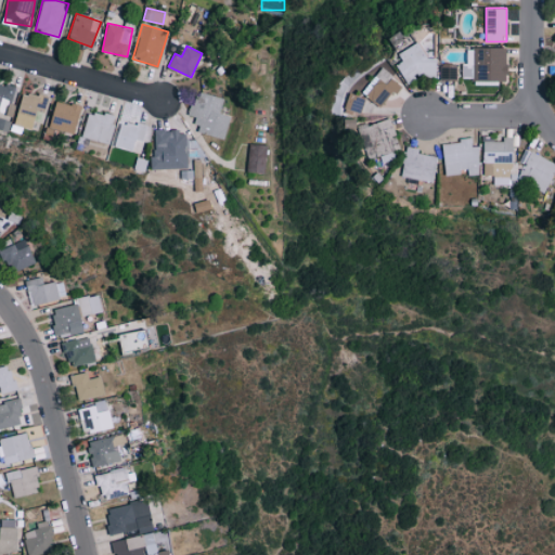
[(507,48),(468,47),(467,63),(463,63),(463,79),(507,80),(507,48)]
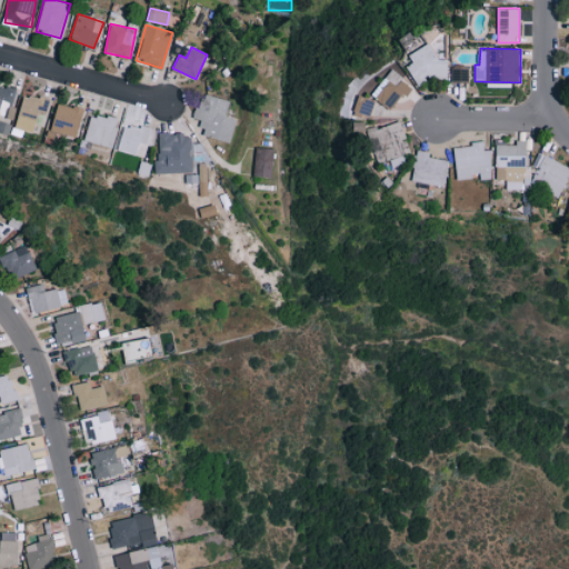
[(448,59),(433,59),(433,49),(411,49),(410,65),(413,65),(412,80),(447,81),(448,59)]
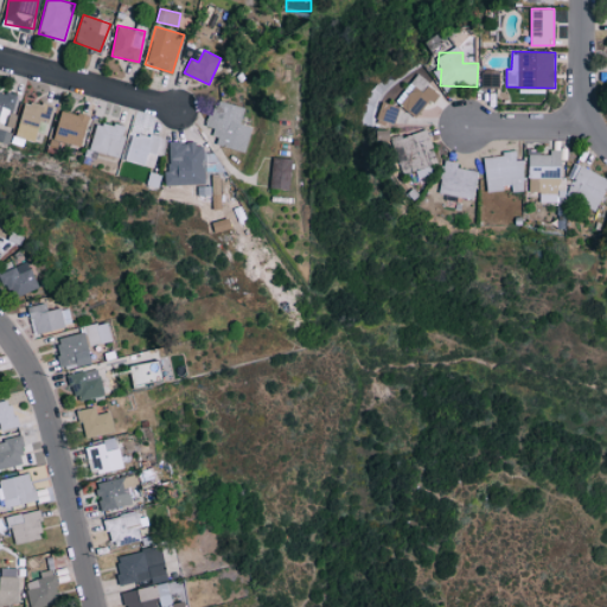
[(416,117),(438,91),(417,75),(396,101),(416,117)]
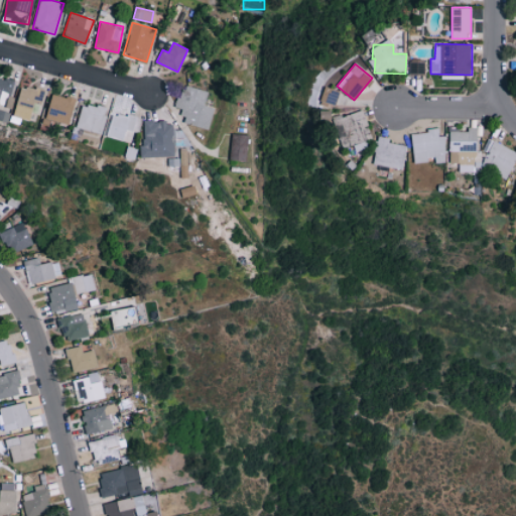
[(409,74),(424,74),(424,63),(409,63),(409,74)]
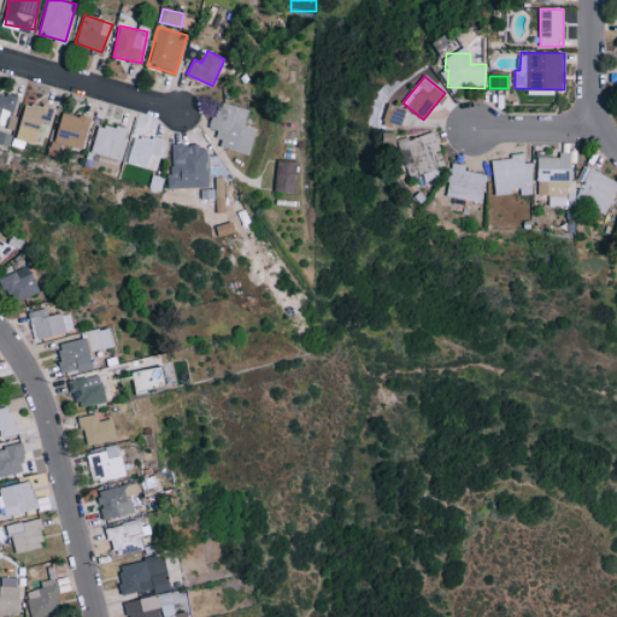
[(0,133),(1,127),(12,129),(18,97),(0,92),(0,133)]
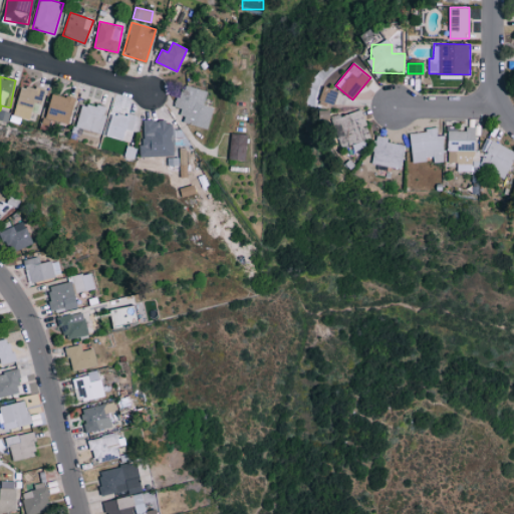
[(31,112),(37,114),(44,90),(21,83),(13,114),(29,119),(31,112)]
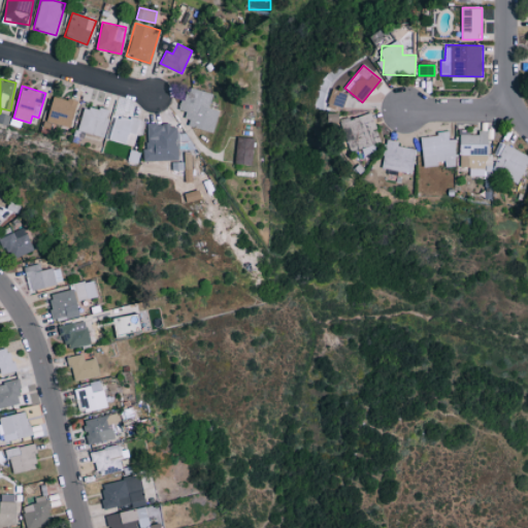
[(209,107),(213,93),(188,86),(182,109),(187,110),(184,122),(213,130),(220,110),(209,107)]
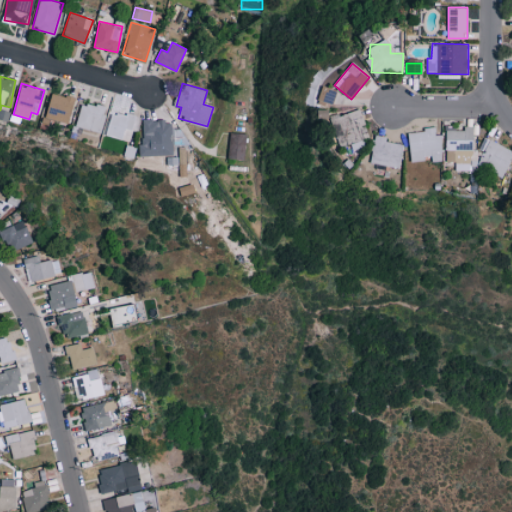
[(46,118),(70,122),(75,97),(51,93),(46,118)]
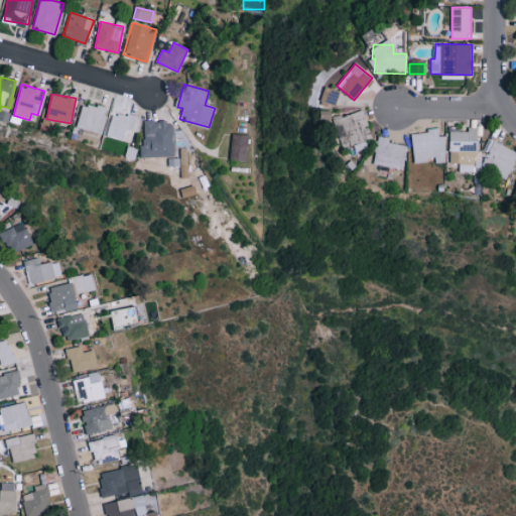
[(107,108),(82,103),(77,127),(102,133),(107,108)]
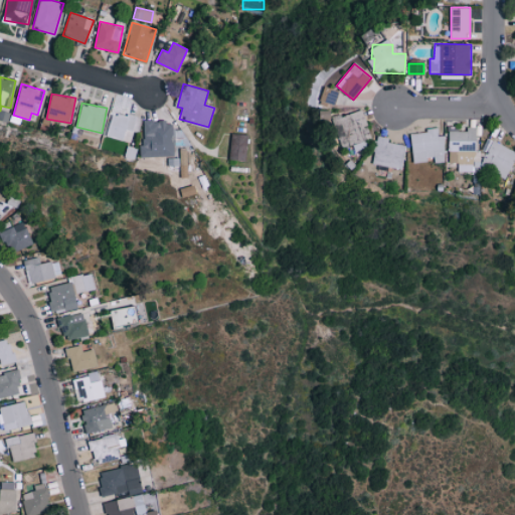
[(361,109),(332,118),(342,148),(352,145),(354,151),(373,145),(361,109)]
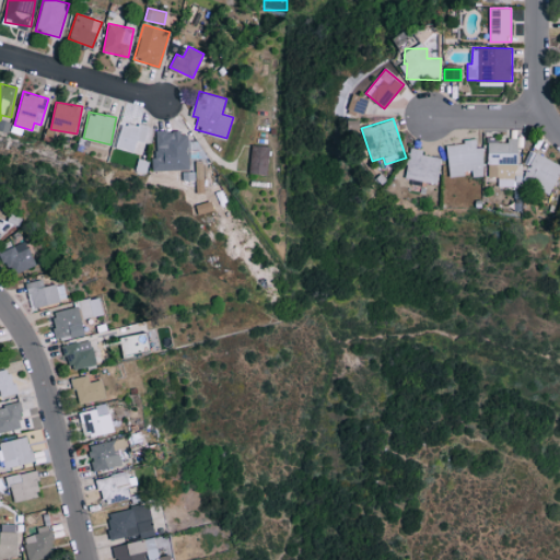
[(142,153),(148,127),(121,121),(116,149),(142,153)]
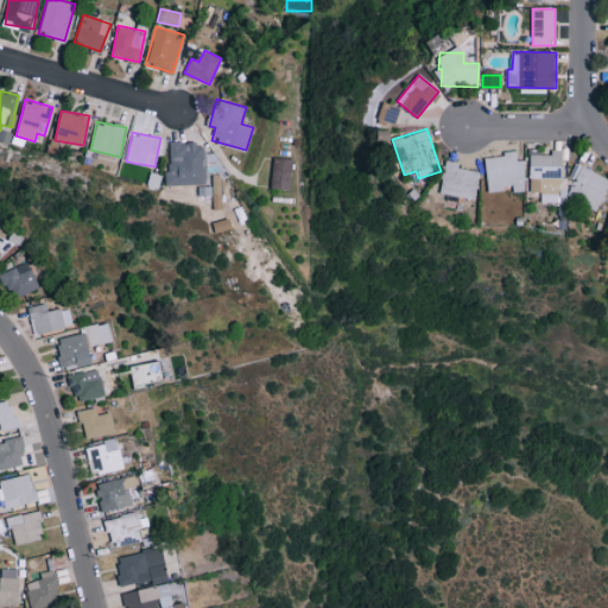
[(203,143),(170,143),(170,179),(204,178),(203,143)]
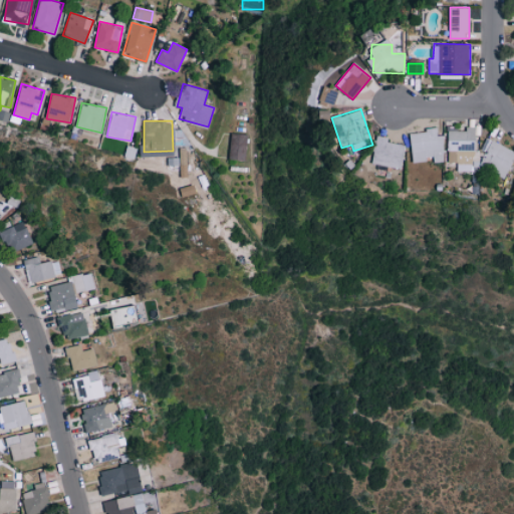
[(448,162),(457,162),(457,170),(479,170),(479,151),(475,151),(475,126),(466,126),(467,131),(448,131),(448,162)]
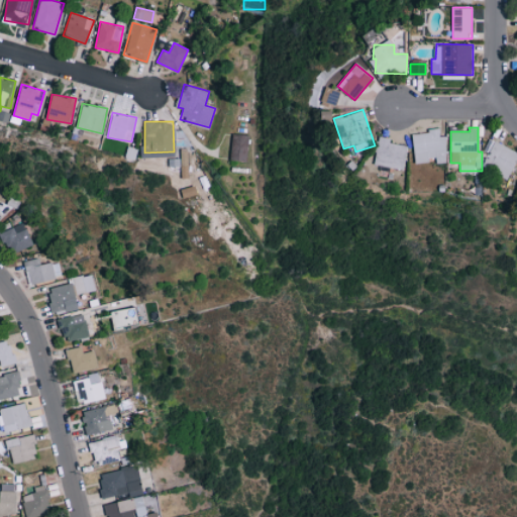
[(412,132),(415,162),(436,160),(436,163),(447,163),(445,136),(439,136),(439,130),(412,132)]
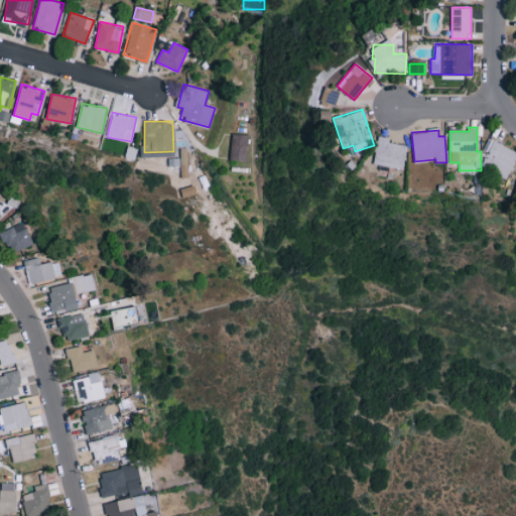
[(247,160),(248,134),(232,133),(231,160),(247,160)]
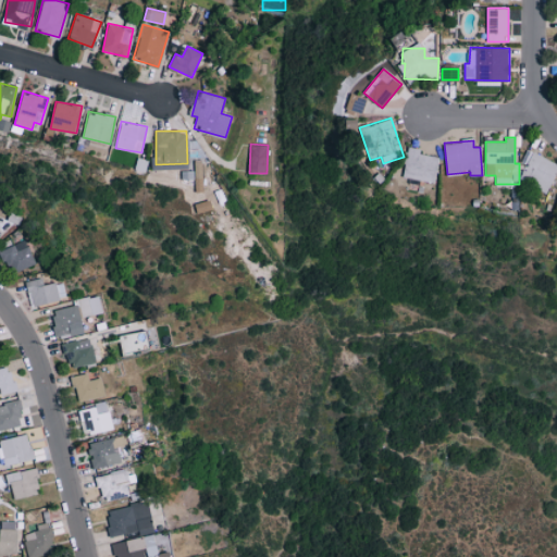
[(421,149),(409,146),(403,176),(434,183),(440,157),(420,152),(421,149)]
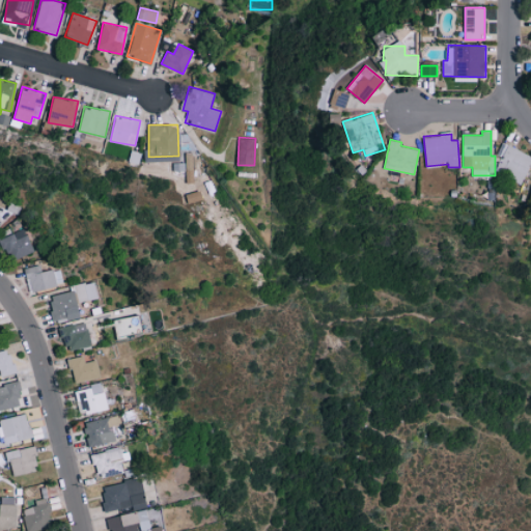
[(495,171),(521,185),(530,163),(530,156),(508,144),(495,171)]
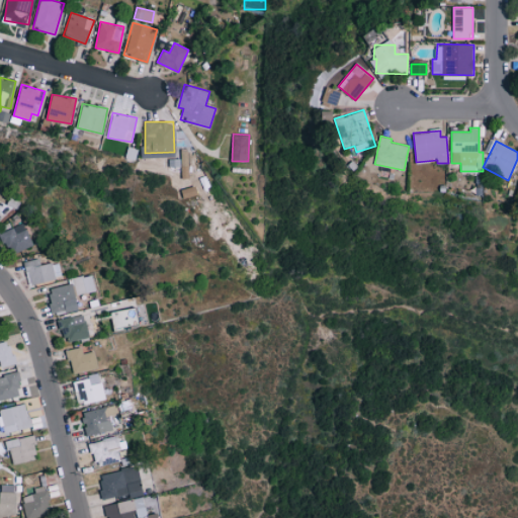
[(32,245),(23,223),(0,233),(9,255),(32,245)]
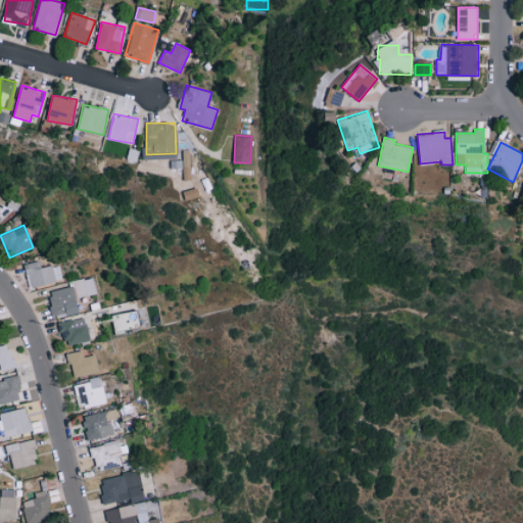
[(59,265),(41,268),(40,260),(26,263),(30,286),(62,281),(59,265)]
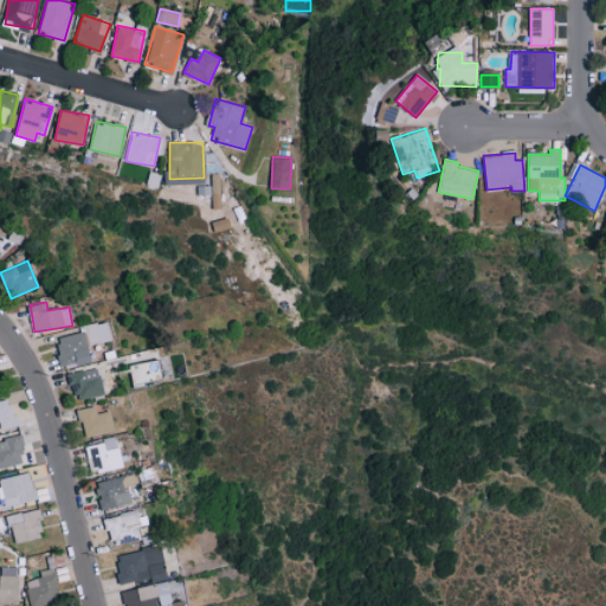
[(85,324),(88,343),(111,341),(109,322),(85,324)]
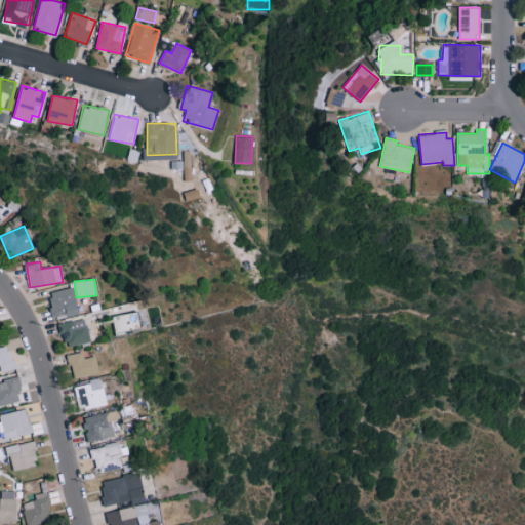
[(53,318),(78,314),(74,287),(48,292),(53,318)]
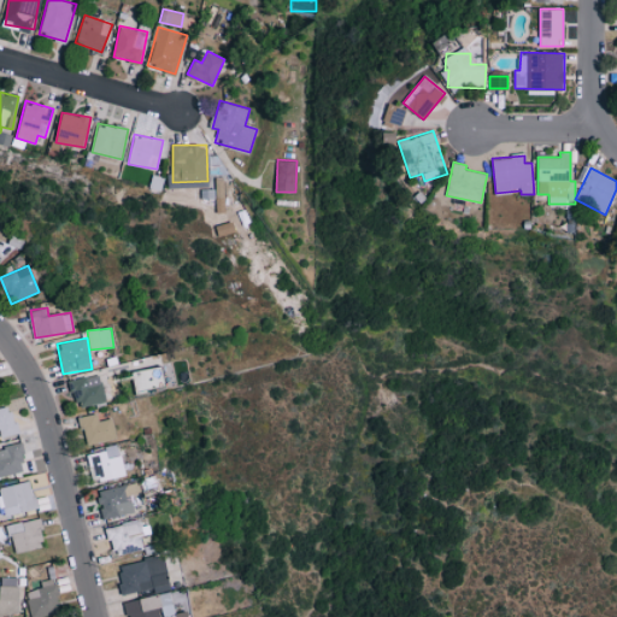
[(131,372),(135,393),(165,386),(162,365),(131,372)]
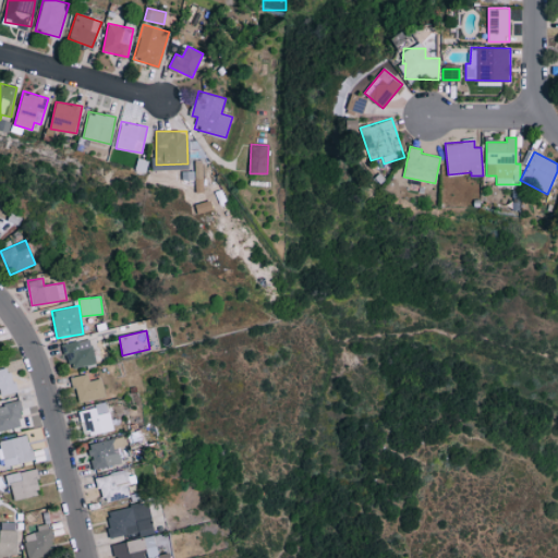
[(95,362),(92,338),(63,343),(68,367),(95,362)]
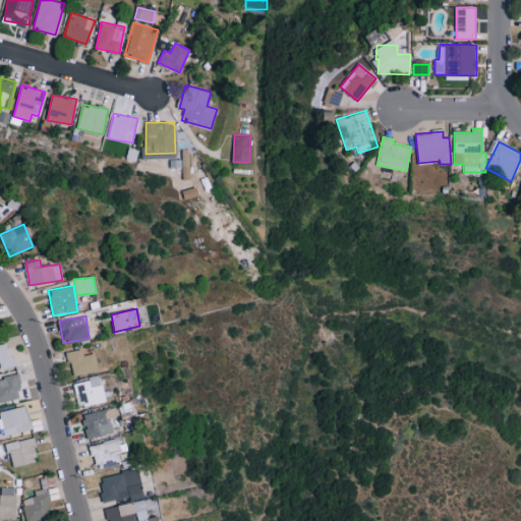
[(0,363),(1,369),(15,365),(9,341),(0,343),(0,363)]
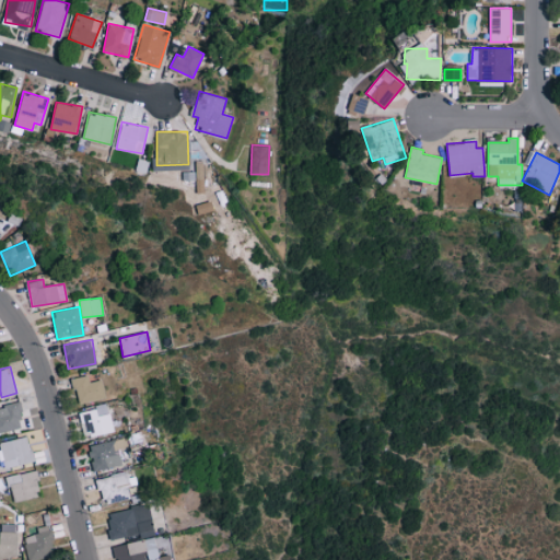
[(77,403),(106,399),(104,380),(89,382),(89,375),(73,377),(77,403)]
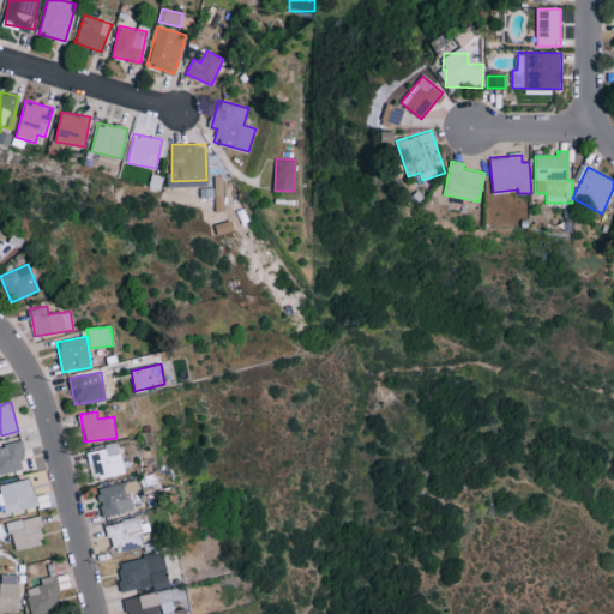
[(0,445),(0,474),(26,468),(20,441),(0,445)]
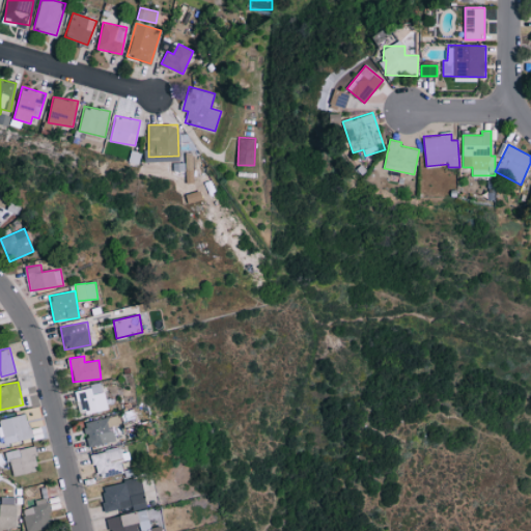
[(107,410),(104,385),(76,388),(79,413),(107,410)]
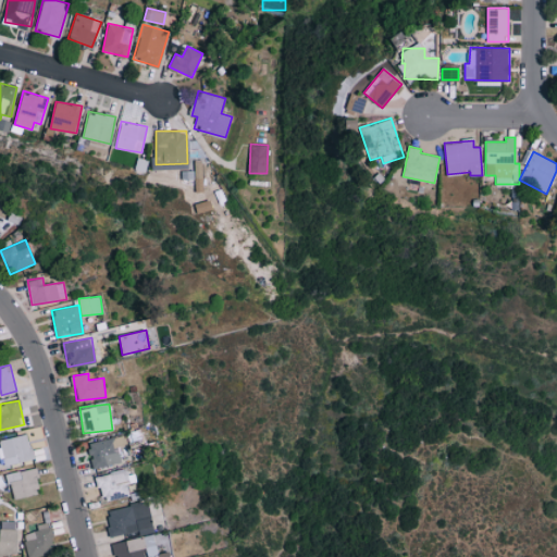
[(0,447),(4,467),(33,459),(27,434),(0,440),(0,447)]
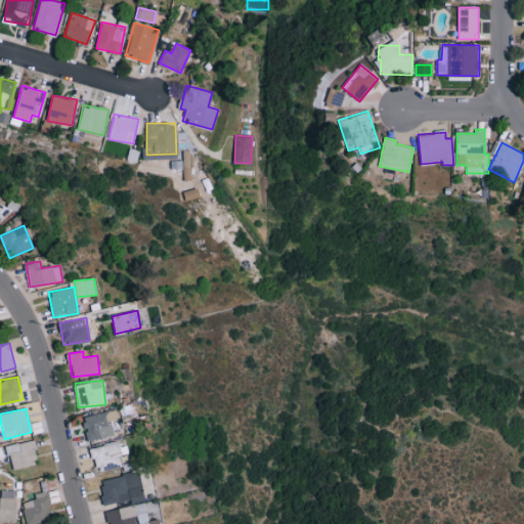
[(88,440),(115,435),(113,423),(121,422),(119,409),(83,417),(88,440)]
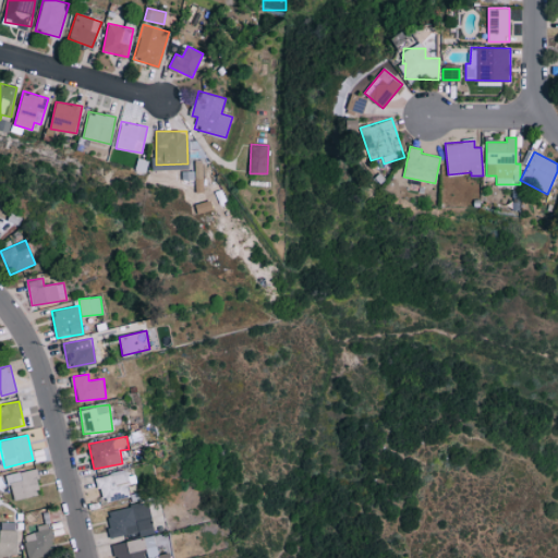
[(14,500),(41,494),(35,468),(8,475),(14,500)]
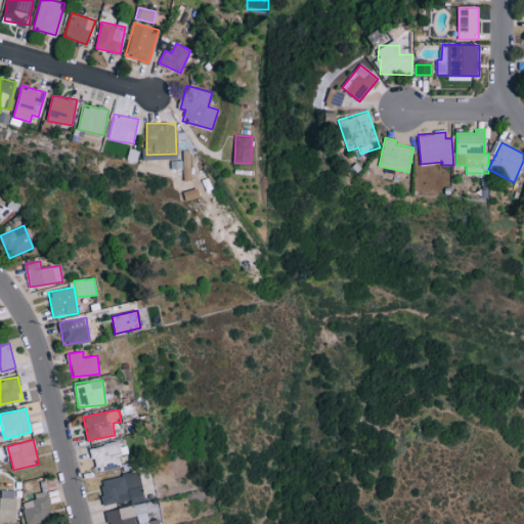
[(123,467),(120,443),(91,447),(95,471),(123,467)]
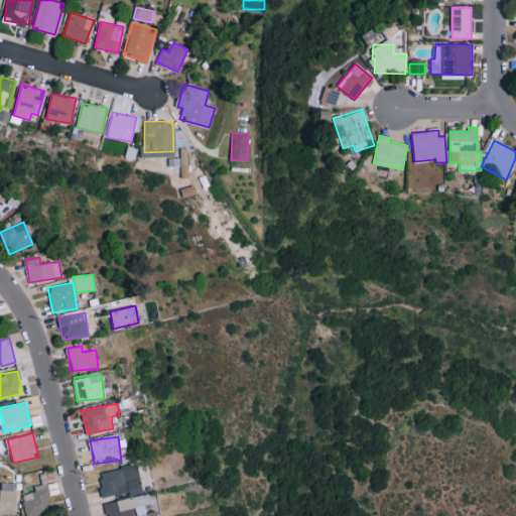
[(142,490),(136,464),(97,473),(103,499),(142,490)]
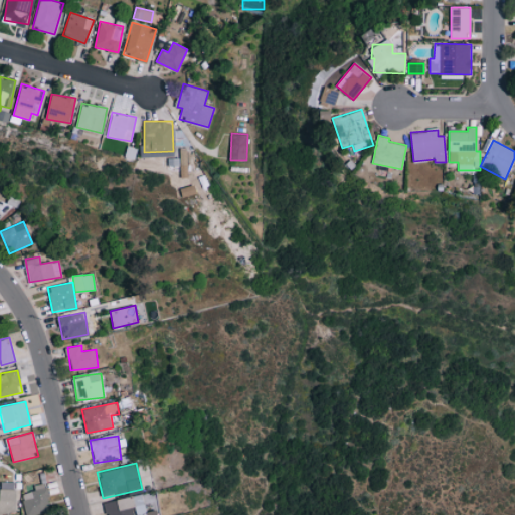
[(0,514),(11,514),(15,514),(16,482),(0,481),(0,514)]
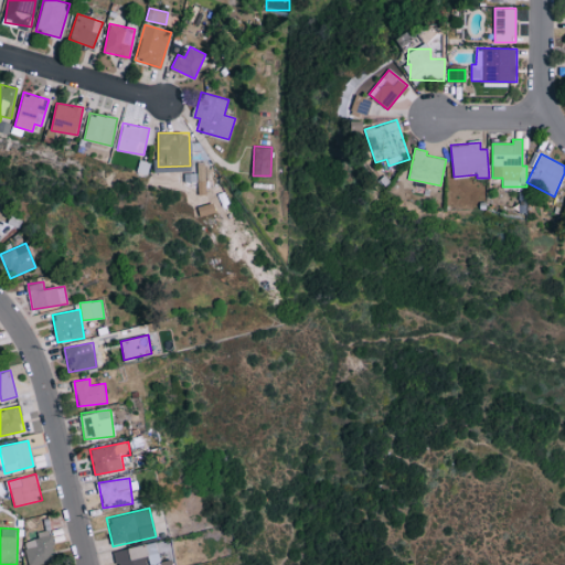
[(23,541),(28,564),(35,564),(56,562),(50,530),(36,532),(38,539),(23,541)]
